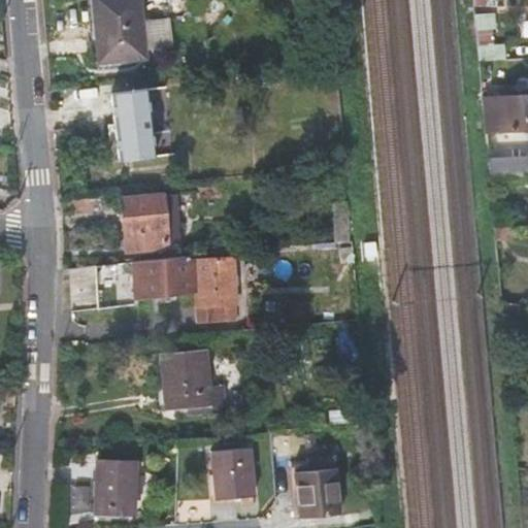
[(92,0),(97,61),(143,56),(138,0),(92,0)]
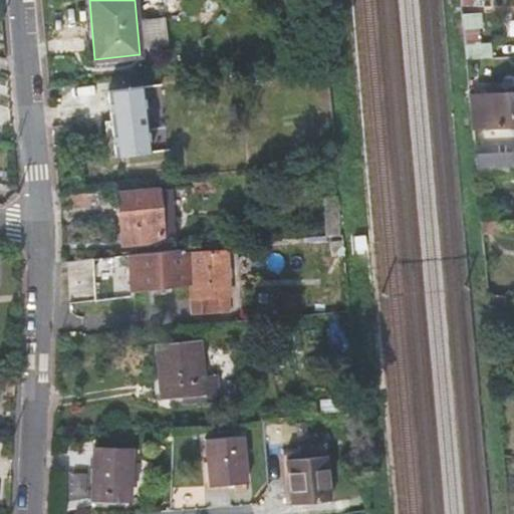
[(466,59),(490,58),(489,43),(476,43),(476,28),(481,28),(480,13),(462,14),(466,59)]
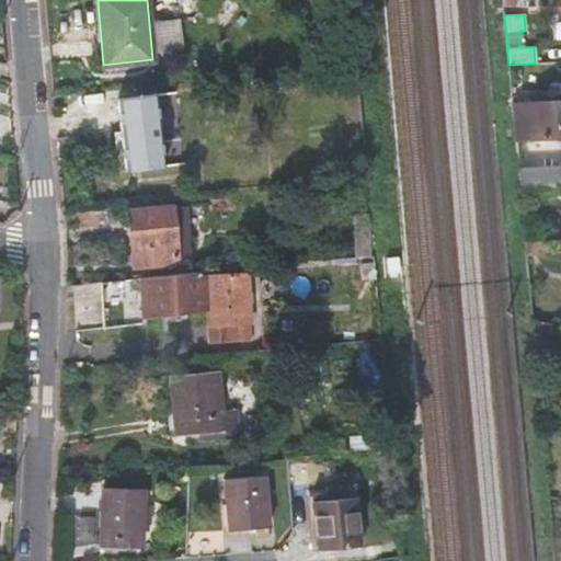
[(158,116),(155,92),(115,99),(123,171),(164,167),(158,116)]
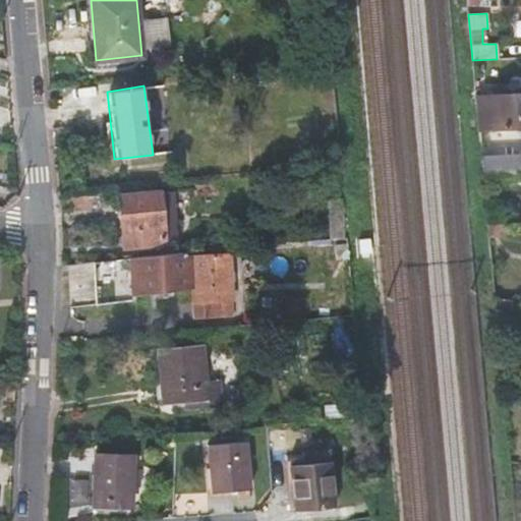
[(478,130),(497,129),(499,125),(515,124),(517,128),(520,128),(520,91),(475,96),(478,130)]
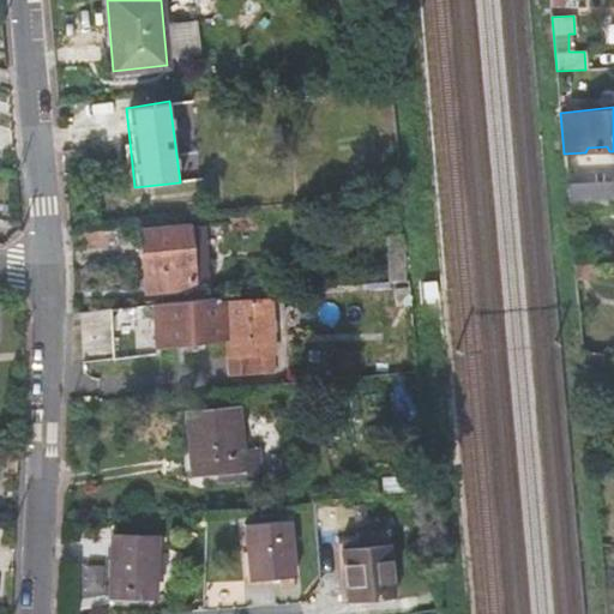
[(613,180),(566,184),(569,210),(613,206),(613,180)]
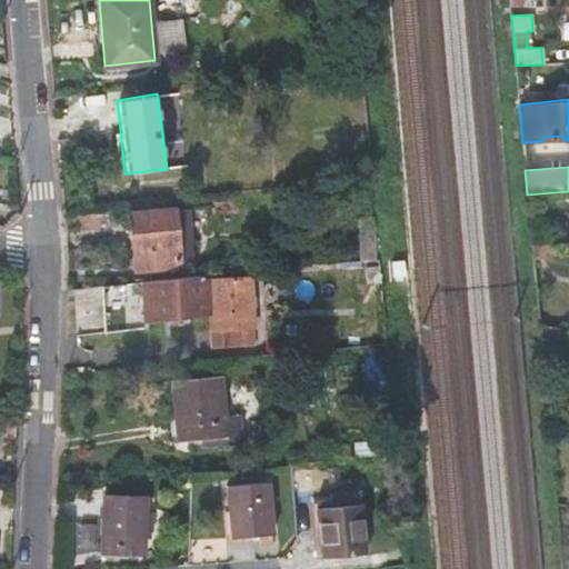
[(133,270),(179,266),(175,209),(128,212),(133,270)]
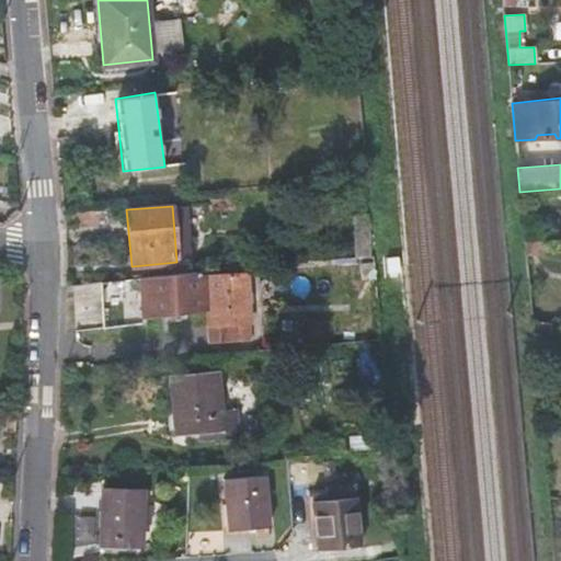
[(374,258),(371,228),(352,229),(354,260),(374,258)]
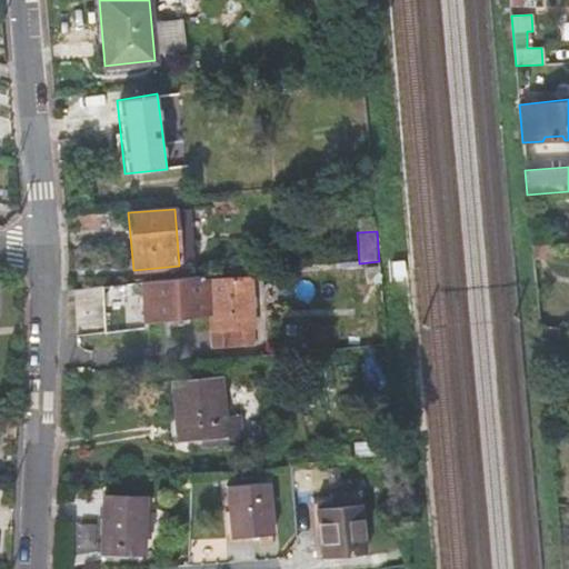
[(531,243),(532,257),(549,256),(550,242),(531,243)]
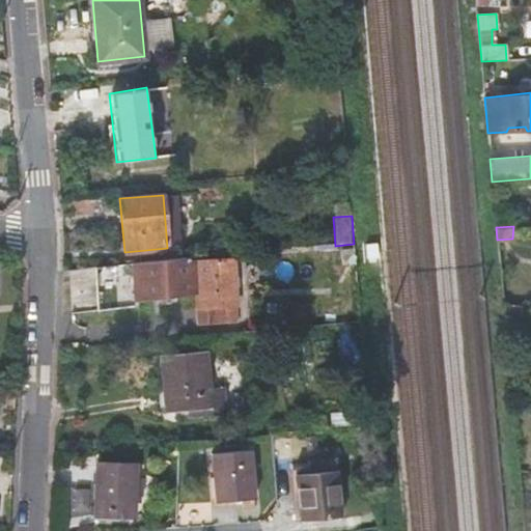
[(355,263),(353,249),(339,251),(341,266),(355,263)]
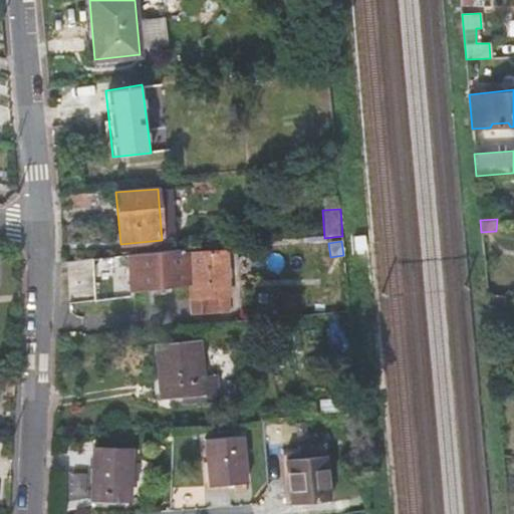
[(131,290),(180,286),(191,285),(191,283),(190,252),(178,253),(178,250),(127,254),(91,257),(93,298),(129,295),(129,290),(131,290)]
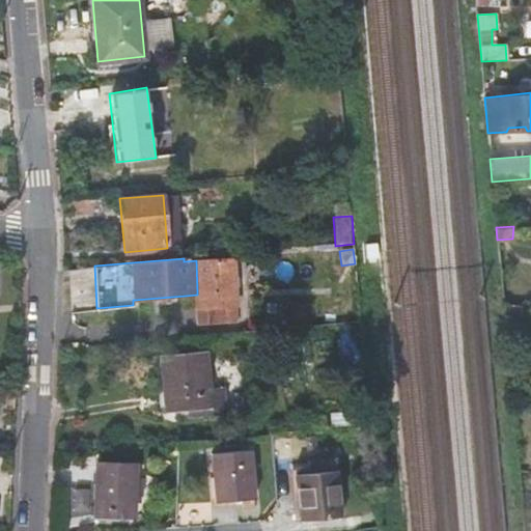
[(233,258),(196,260),(197,292),(197,295),(198,308),(199,324),(226,323),(226,307),(236,306),(233,258)]
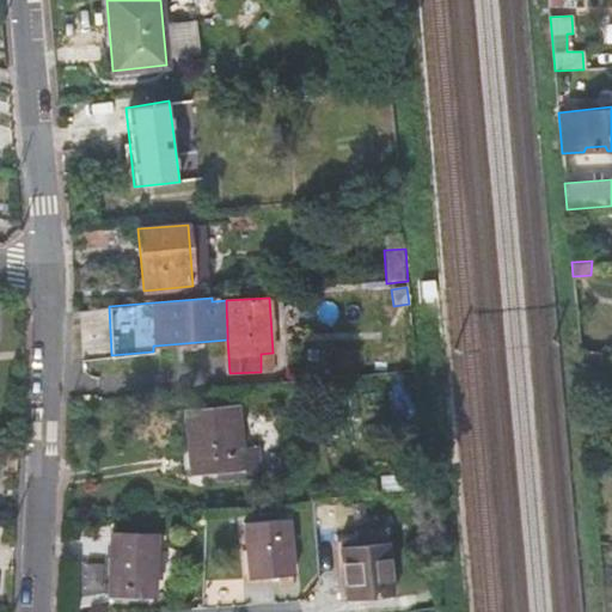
[(227,340),(214,341),(215,356),(228,355),(227,340)]
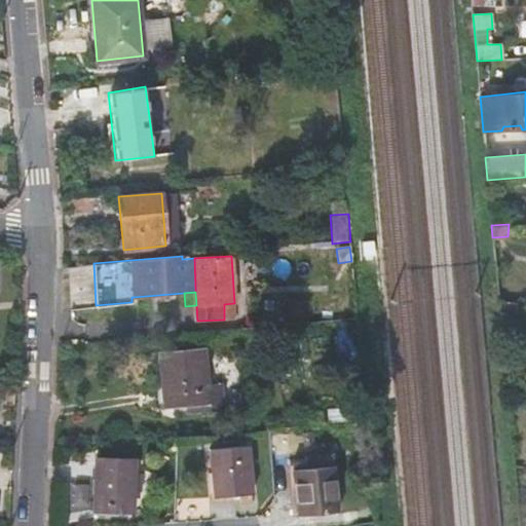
[(198,404),(198,411),(198,413),(222,409),(219,383),(218,383),(216,361),(204,362),(203,346),(159,351),(165,408),(186,406),(198,404)]
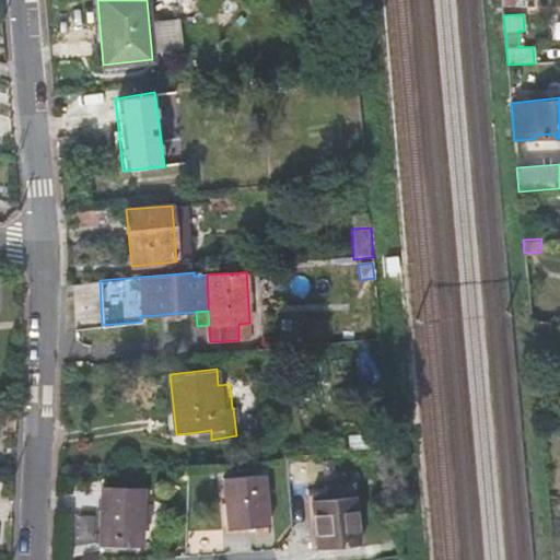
[(264,475),(223,478),(226,531),(268,526),(264,475)]
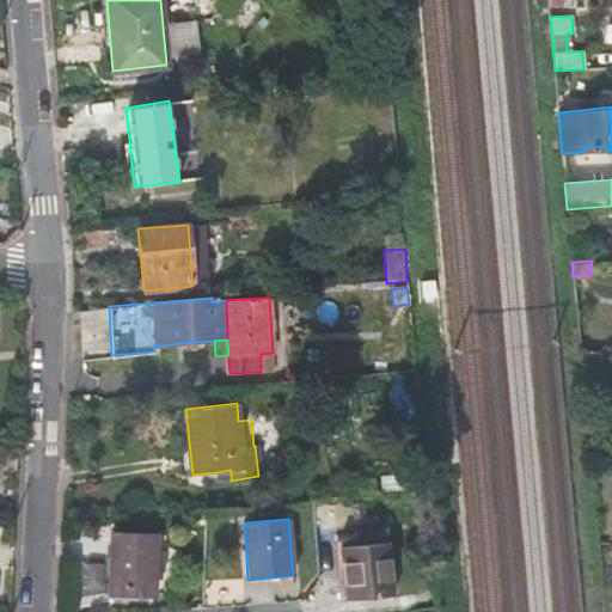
[(338,536),(346,601),(392,597),(387,540),(365,543),(363,532),(338,536)]
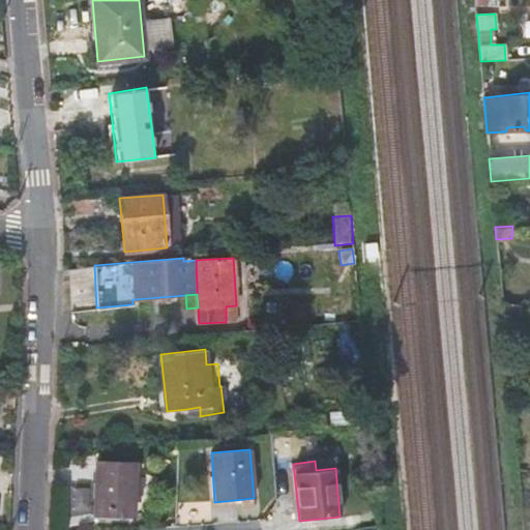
[(135,517),(136,463),(95,462),(93,514),(135,517)]
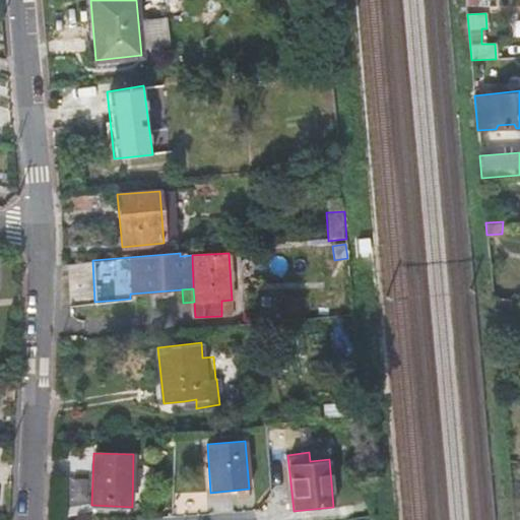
[(91,500),(91,479),(76,479),(76,500),(91,500)]
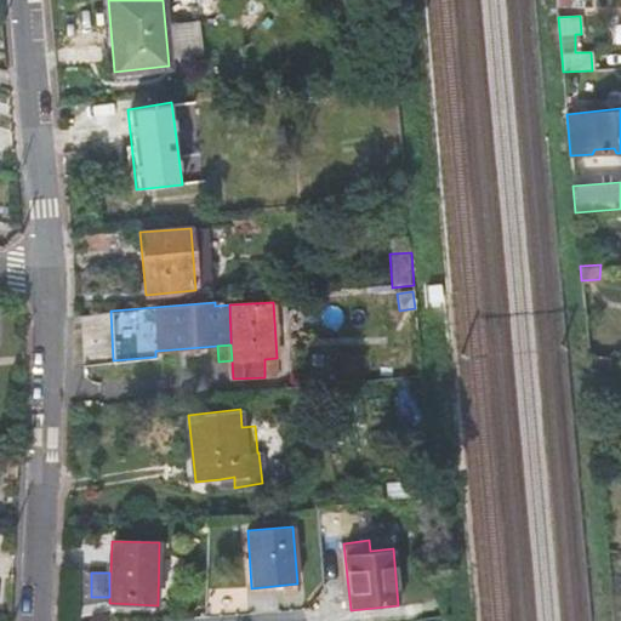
All buildings are outlined.
